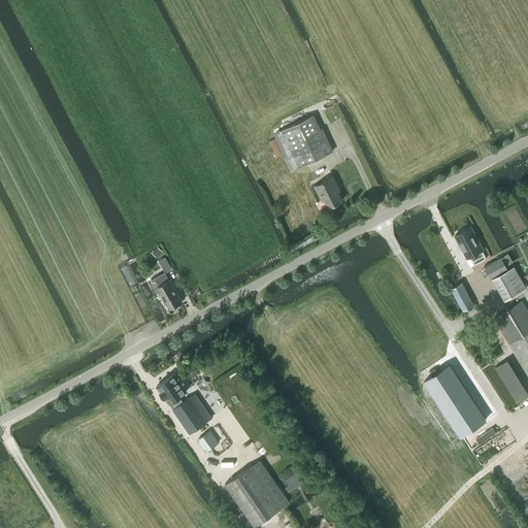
[(322,130),(321,130),(314,114),(273,133),(291,171),(332,152),(322,130)]
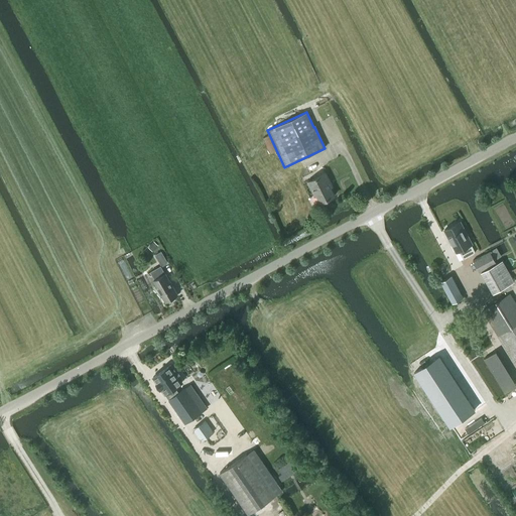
[(320,203),(335,196),(327,181),(329,180),(325,173),(308,181),(315,196),(317,195),(320,203)]
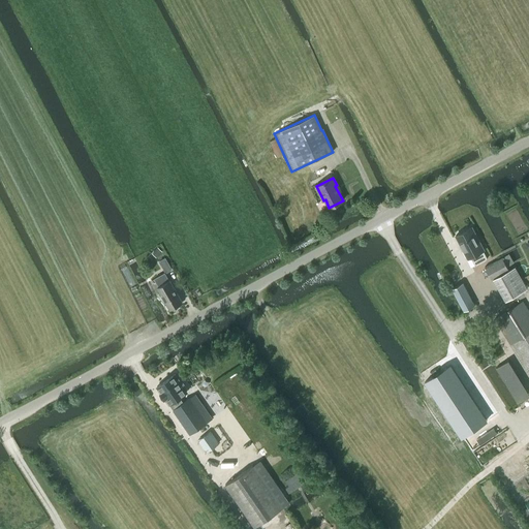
[(485,250),(473,227),(457,236),(461,245),(462,245),(464,249),(468,258),(471,257),(476,266),(488,259),(484,251),(485,250)]
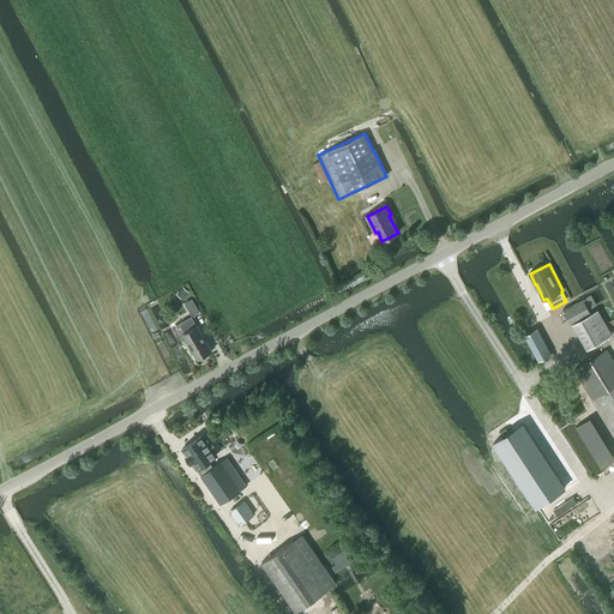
[(181,299),(188,292),(182,286),(176,293),(181,299)]
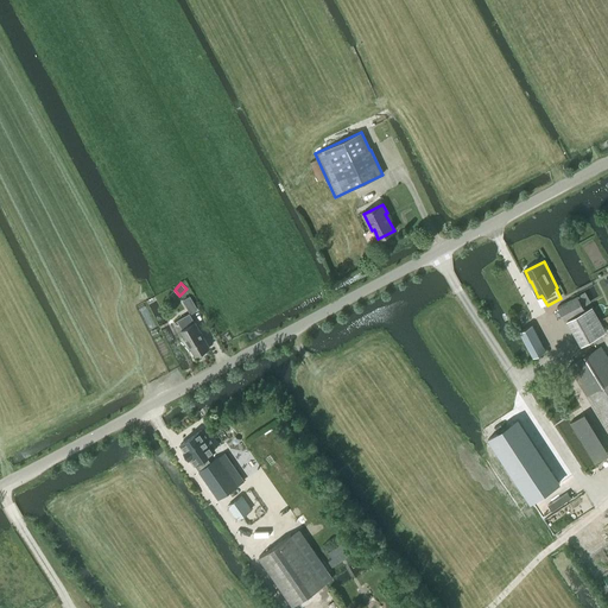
[(569,302),(558,308),(565,322),(567,321),(581,347),(606,333),(593,306),(586,310),(583,306),(590,303),(584,292),(569,302)]
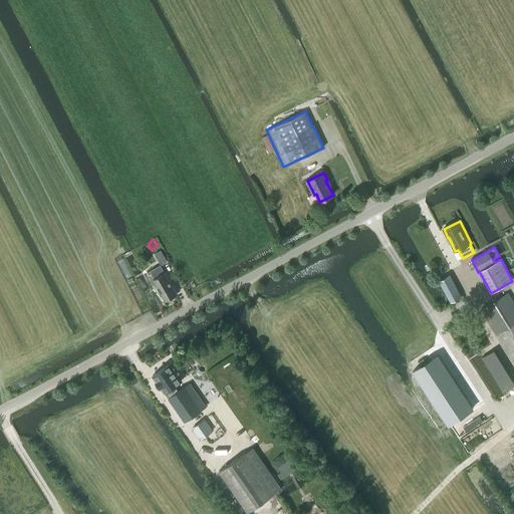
[(166,300),(177,294),(165,272),(160,265),(151,271),(155,278),(153,279),(156,283),(153,286),(161,295),(162,294),(166,300)]
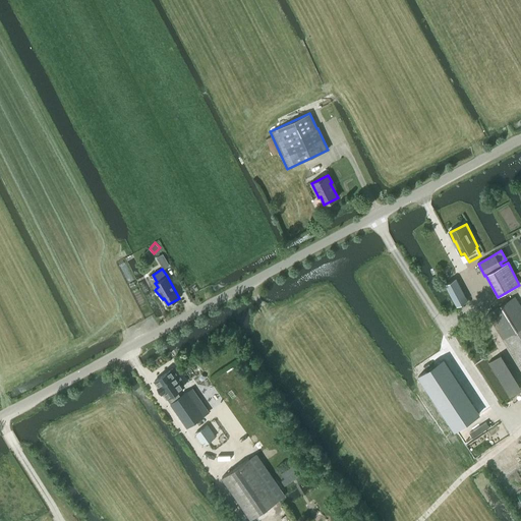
[(446,284),(457,305),(467,300),(456,279),(446,284)]
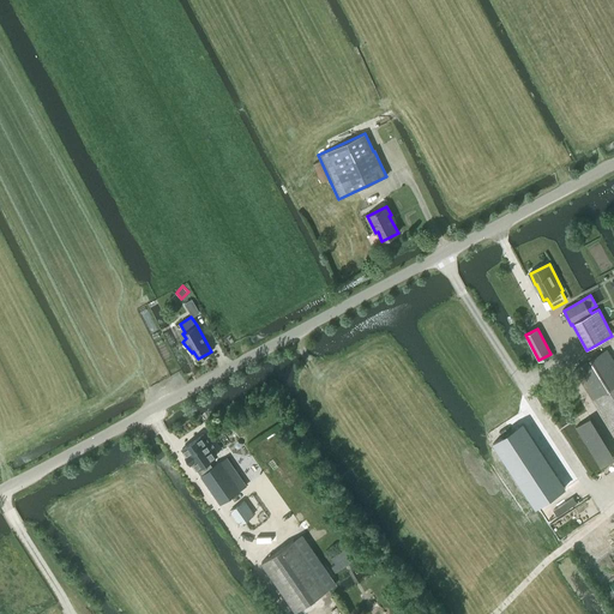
[(575,369),(613,434),(613,362),(606,350),(575,369)]
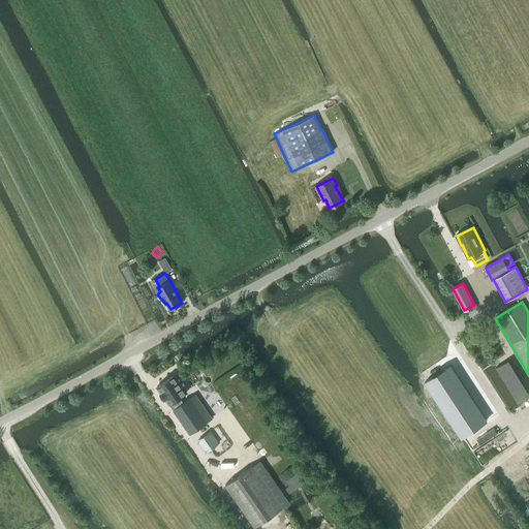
[(460,380),(450,365),(425,381),(431,390),(444,411),(461,436),(487,421),(472,399),(460,380)]
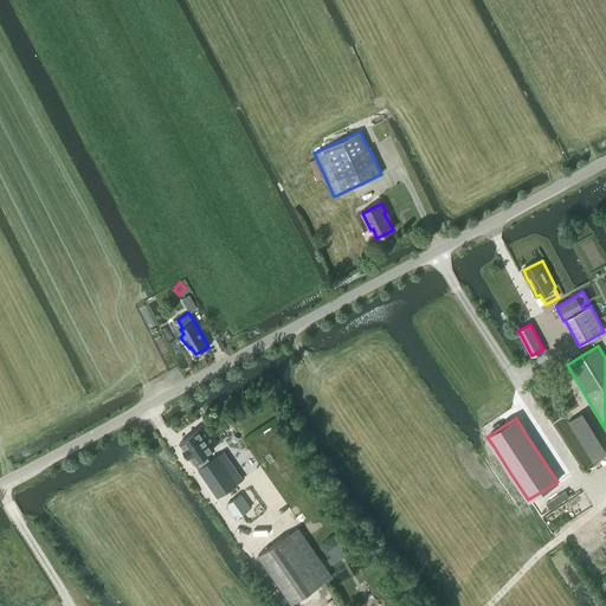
[(210,438),(207,439),(200,429),(187,437),(180,443),(184,449),(182,450),(188,458),(189,457),(194,463),(198,469),(216,495),(218,497),(237,483),(218,456),(207,463),(204,457),(214,449),(213,447),(216,446),(210,438)]
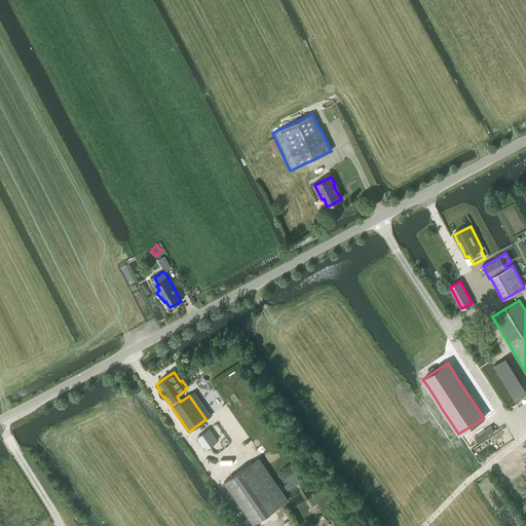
[(205,448),(217,440),(209,428),(197,437),(205,448)]
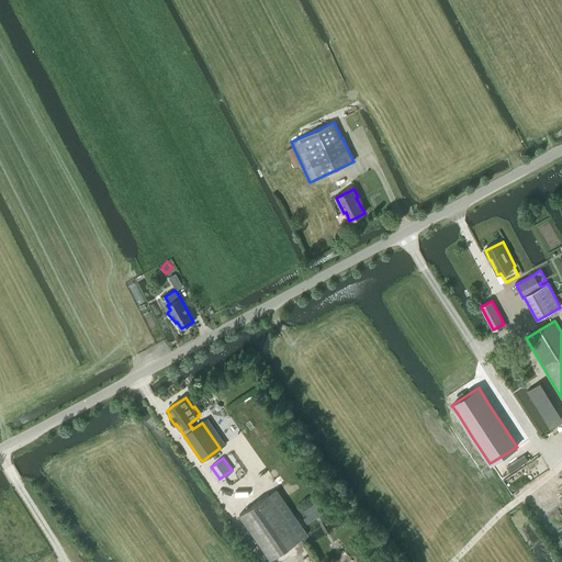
[(271,559),(300,539),(268,494),(239,514),(271,559)]
